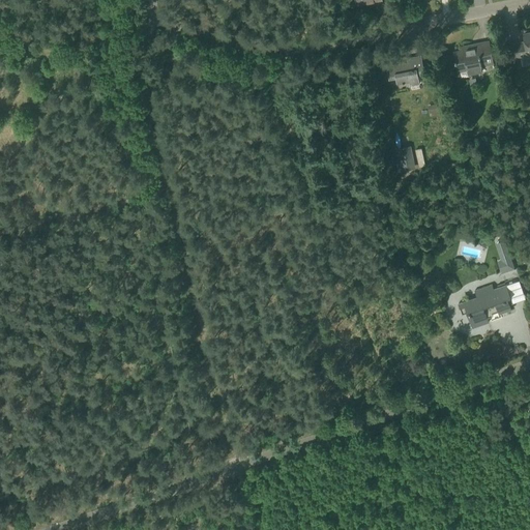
[(529,54),(529,32),(524,34),(525,42),(509,46),(512,58),(529,54)]
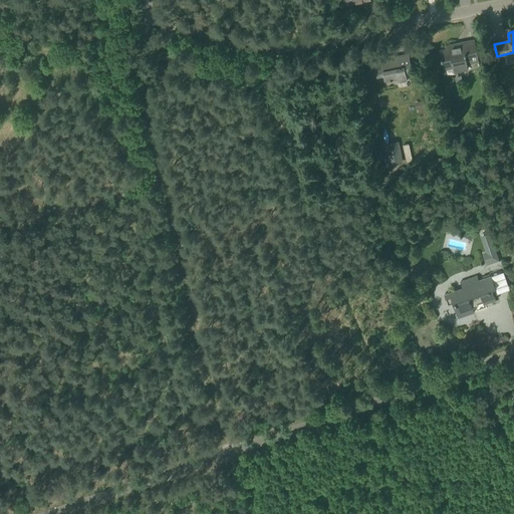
[(467,63),(478,61),(474,40),(449,45),(450,48),(440,50),(444,69),(453,67),(454,71),(468,68),(467,63)]
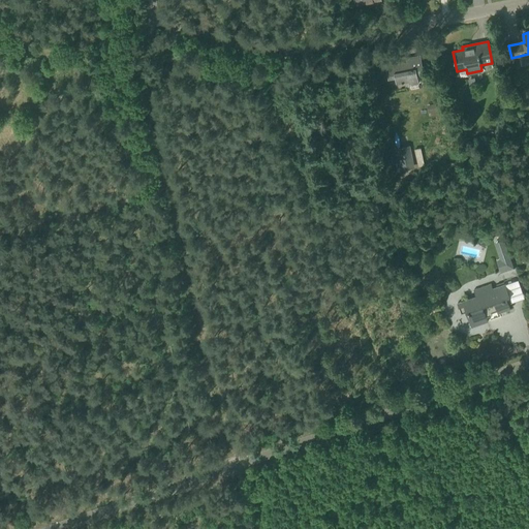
[(417,74),(424,73),(421,55),(405,58),(406,62),(385,66),(389,79),(395,78),(396,84),(408,81),(409,85),(419,83),(417,74)]
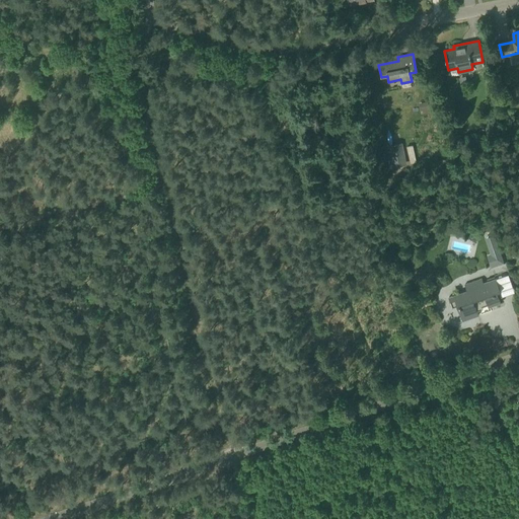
[(406,164),(402,143),(388,145),(392,167),(406,164)]
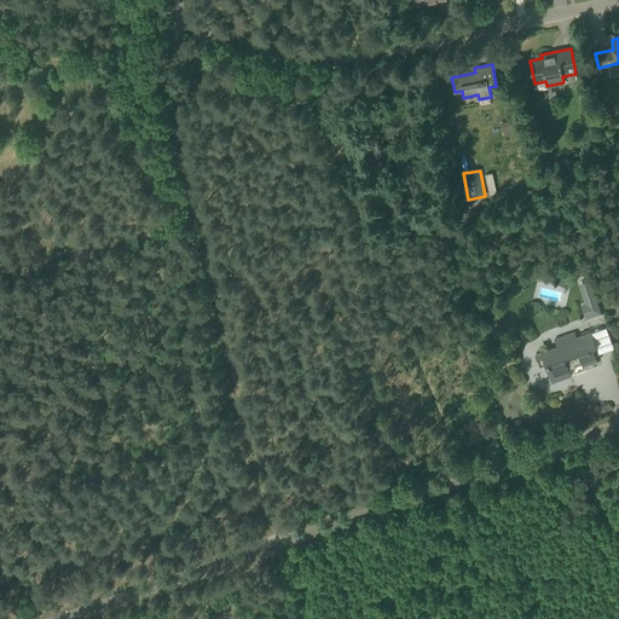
[(594,279),(578,282),(583,318),(600,314),(594,279)]
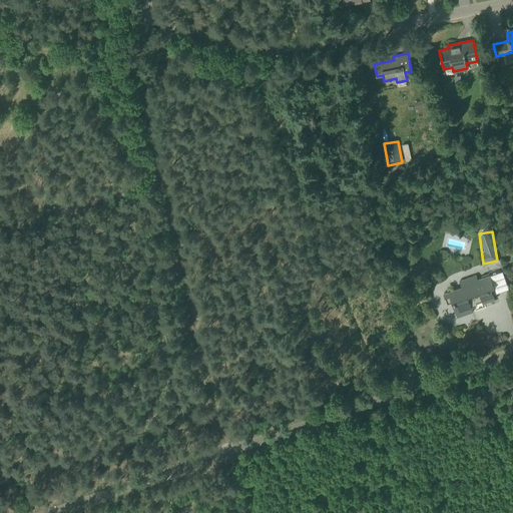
[(491,289),(494,288),(490,275),(477,280),(476,276),(459,281),(461,287),(443,294),(447,304),(452,302),(457,318),(473,312),(471,307),(477,305),(476,304),(482,302),(483,303),(495,299),(491,289)]
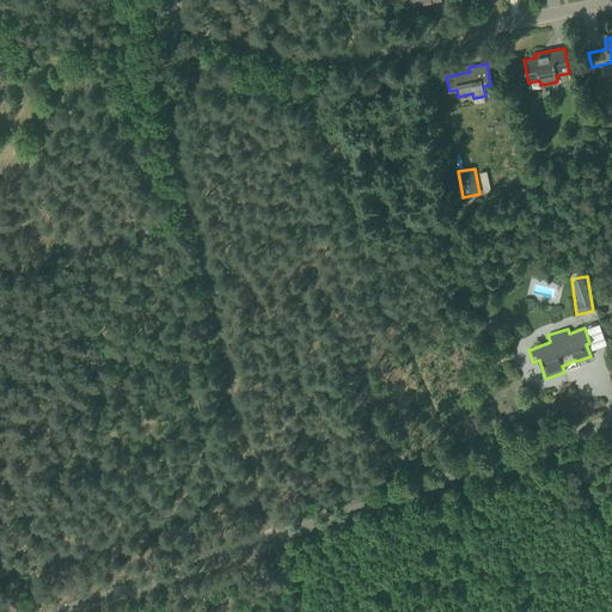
All buildings are outlined.
